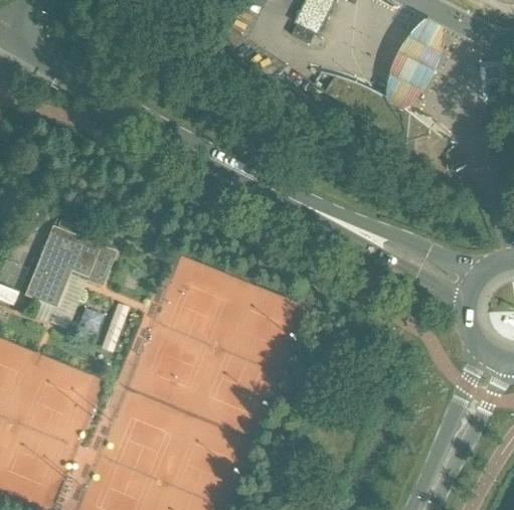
[(296,22),(314,31),(317,32),(333,0),(306,0),(295,21),(296,22)]
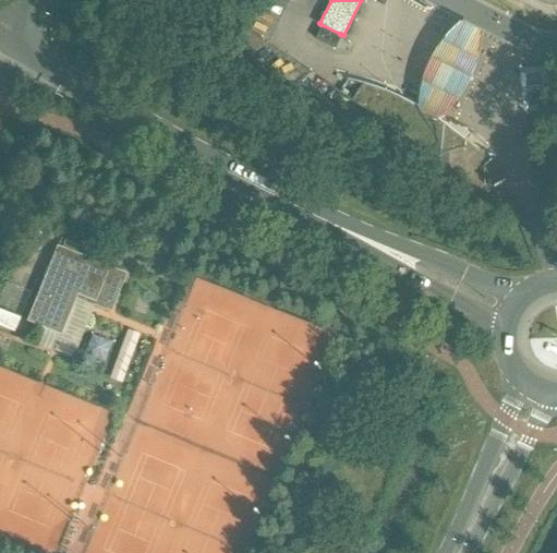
[(484,33),(463,22),(455,28),(444,39),(435,53),(427,68),(426,69),(422,81),(419,95),(419,110),(436,120),(447,112),(456,104),(462,95),(467,89),(471,83),(476,67),(483,48),(484,33)]
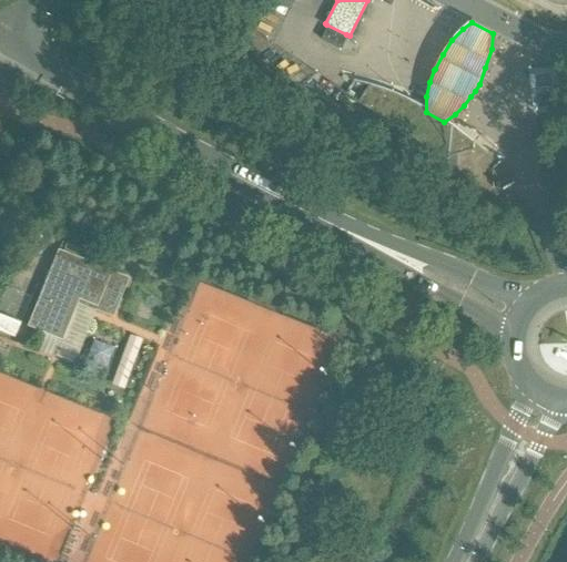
[(326,24),(321,36),(341,46),(346,34),(326,24)]
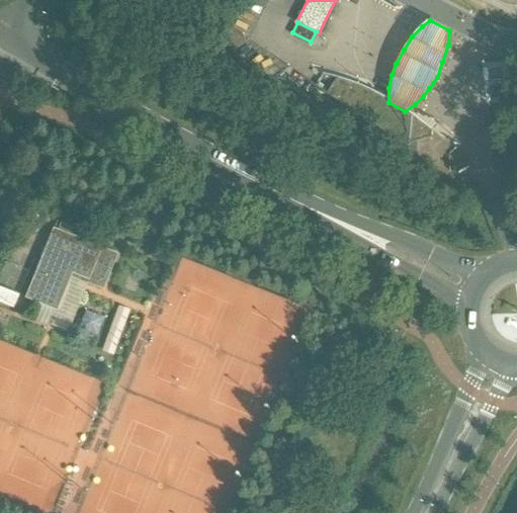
[(317,80),(292,64),(291,66),(411,146),(412,138),(432,131),(432,124),(417,112),(410,107),(411,105),(378,86),(377,88),(361,81),(353,77),(343,74),(324,69),(317,80)]
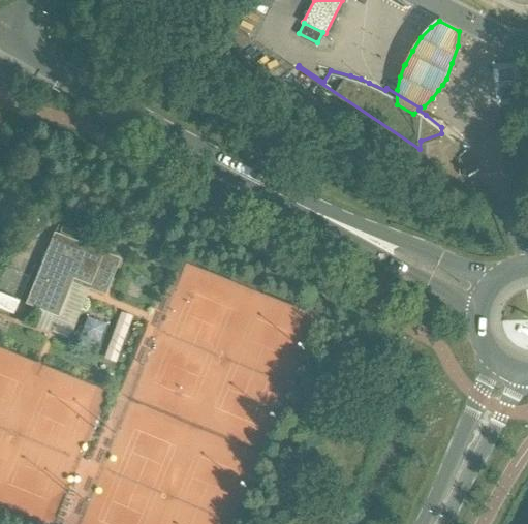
[(53,230),(25,301),(55,313),(69,278),(102,291),(117,256),(85,243),(88,233),(61,222),(57,233),(53,230)]
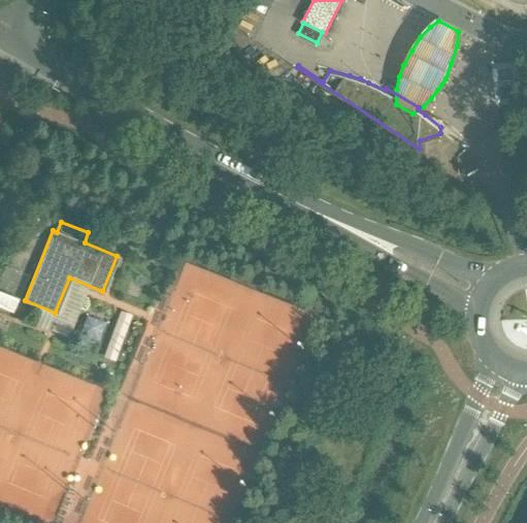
[(0,307),(10,313),(17,297),(0,290),(0,307)]
